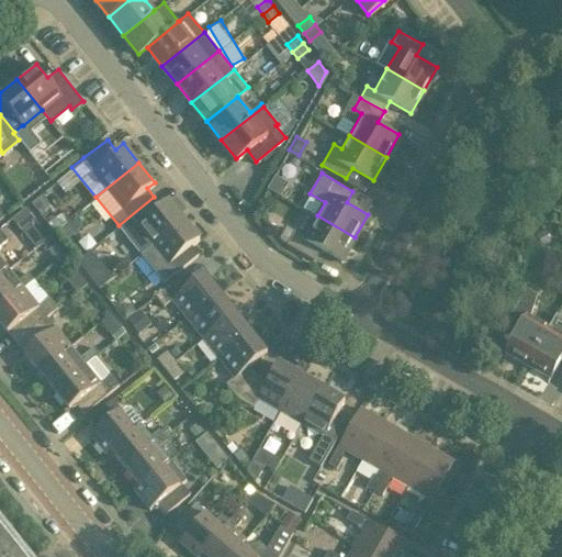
[(273,177),(268,186),(280,192),(285,184),(273,177)]
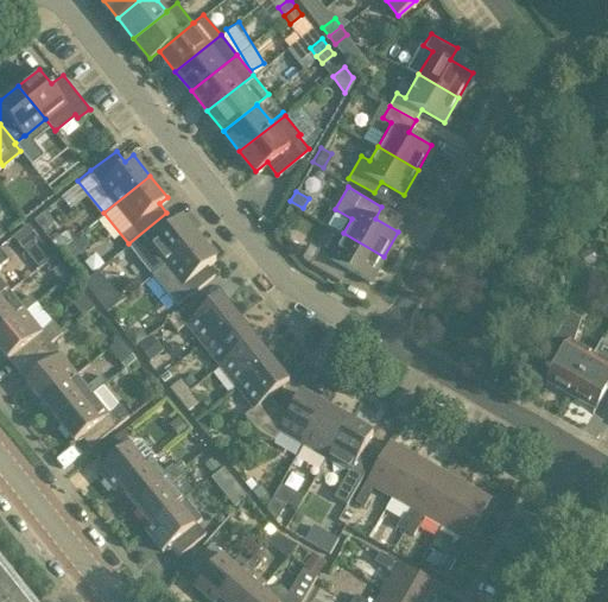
[(52,220),(44,209),(33,217),(43,228),(52,220)]
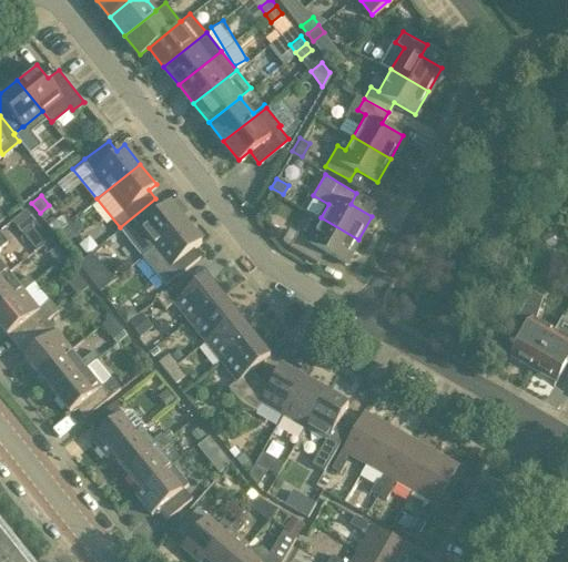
[(170,201),(162,206),(155,198),(120,227),(142,255),(185,220),(170,201)]
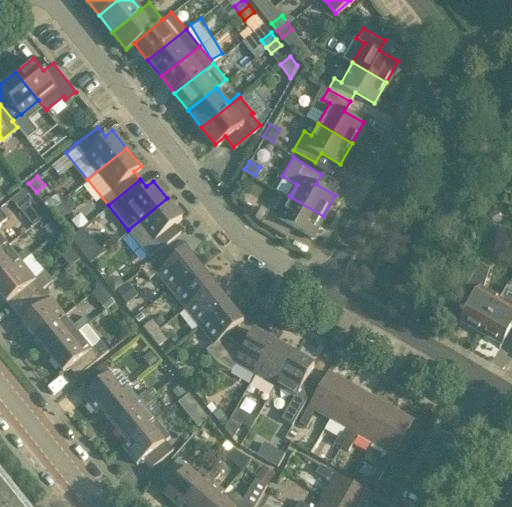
[(11,198),(19,207),(31,197),(24,188),(11,198)]
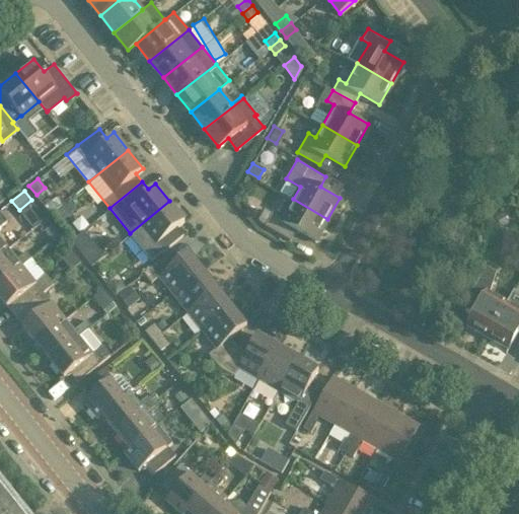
[(49,199),(43,204),(50,213),(57,208),(49,199)]
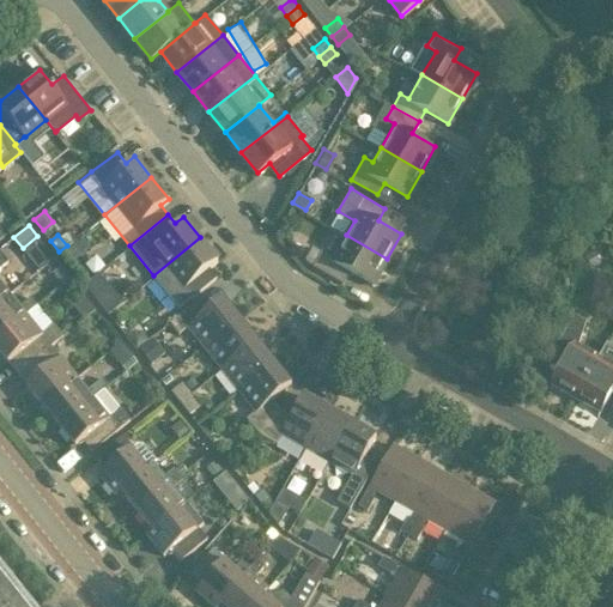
[(304,258),(311,263),(343,281),(350,269),(372,283),(387,259),(346,235),(333,256),(321,249),(313,243),(304,258)]
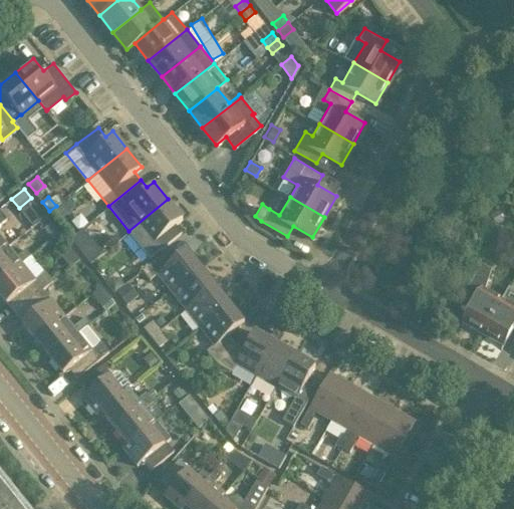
[(182,230),(175,222),(182,217),(168,199),(129,231),(150,256),(182,230)]
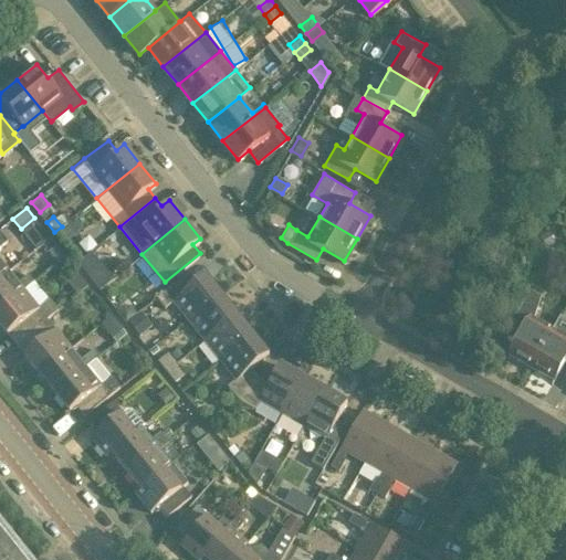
[(81,228),(74,220),(56,234),(63,243),(81,228)]
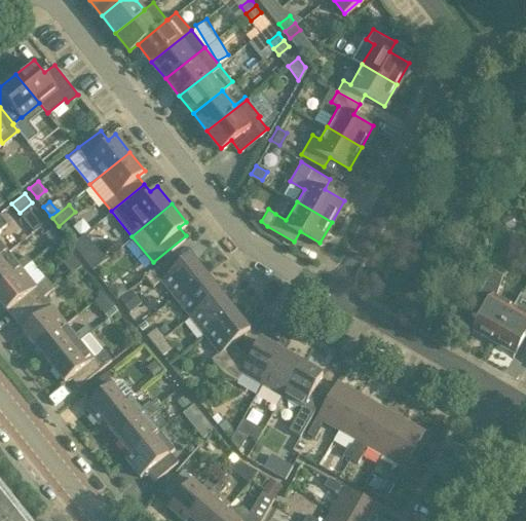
[(509,212),(501,216),(508,227),(515,224),(509,212)]
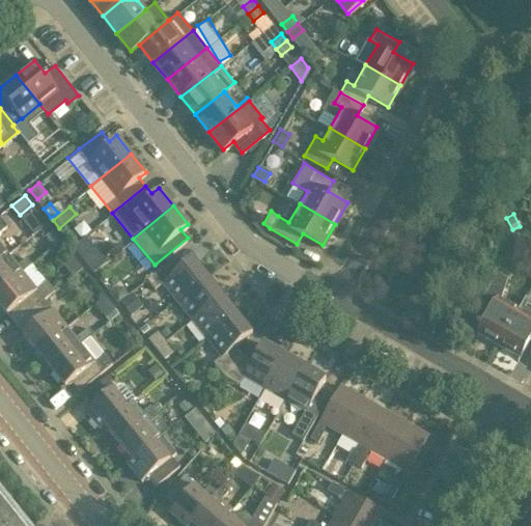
[(45,233),(52,244),(59,239),(51,228),(45,233)]
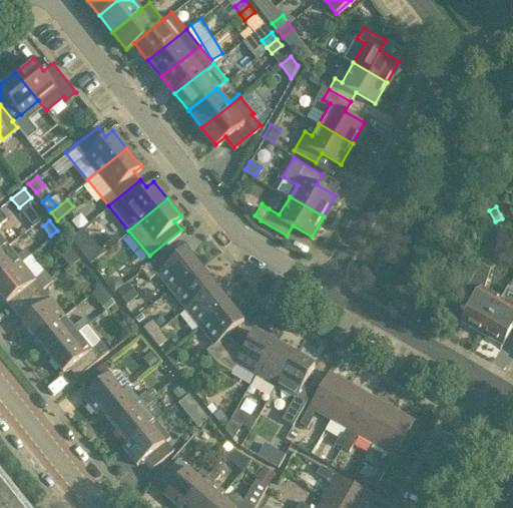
[(82,225),(70,235),(80,248),(92,238),(82,225)]
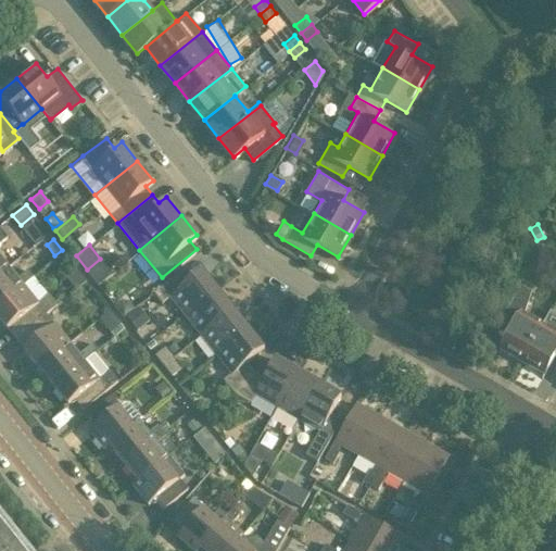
[(8,264),(0,270),(0,300),(23,283),(33,274),(27,267),(17,276),(8,264)]
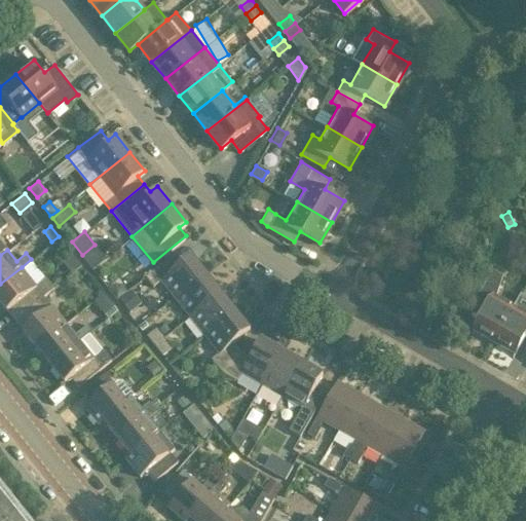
[(73,254),(65,261),(73,270),(81,264),(73,254)]
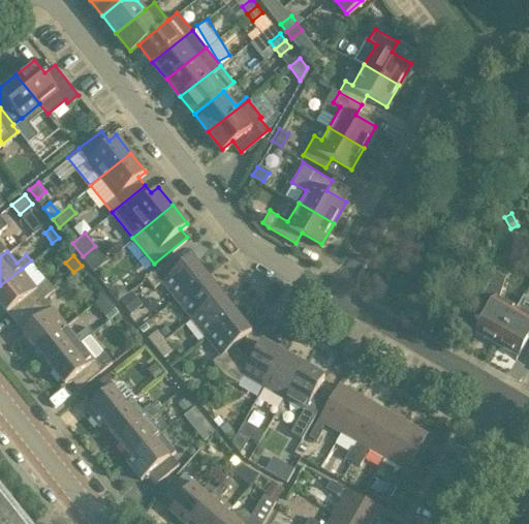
[(191,255),(175,268),(167,258),(146,276),(154,286),(161,280),(176,298),(207,274),(191,255)]
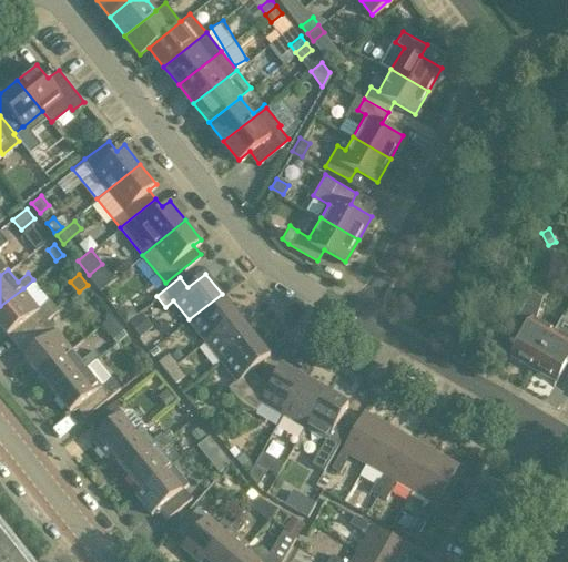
[(0,324),(7,333),(12,328),(21,338),(47,317),(57,309),(49,299),(39,307),(23,288),(0,306),(0,324)]
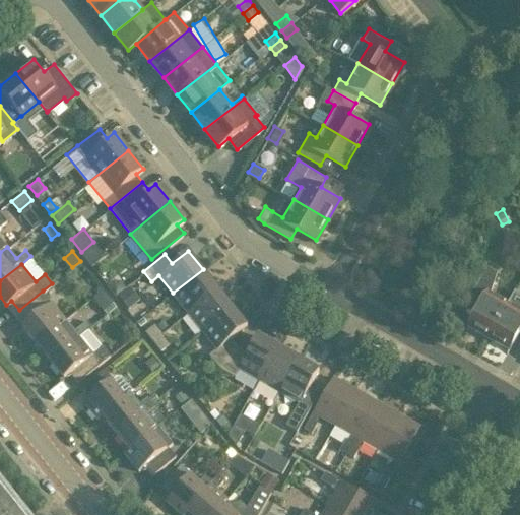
[(488,335),(508,301),(490,291),(497,270),(485,264),(468,295),(479,301),(467,323),(488,335)]
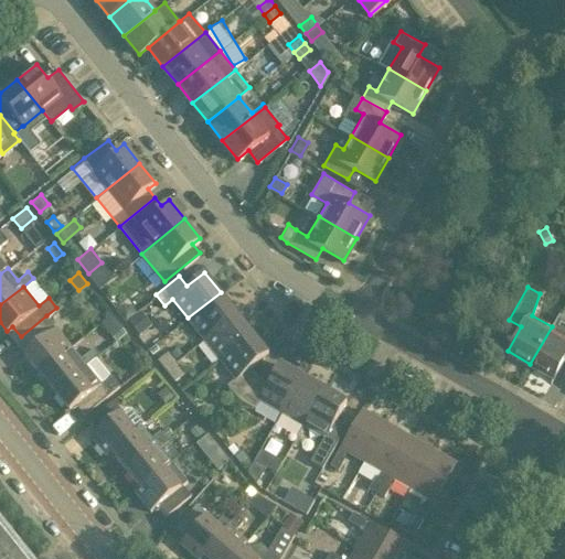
[(203,337),(236,312),(221,292),(188,318),(203,337)]
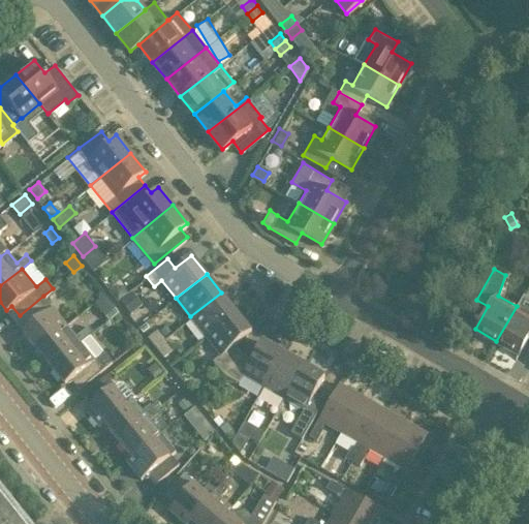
[(115,283),(109,288),(115,296),(117,299),(119,298),(127,290),(123,284),(115,283)]
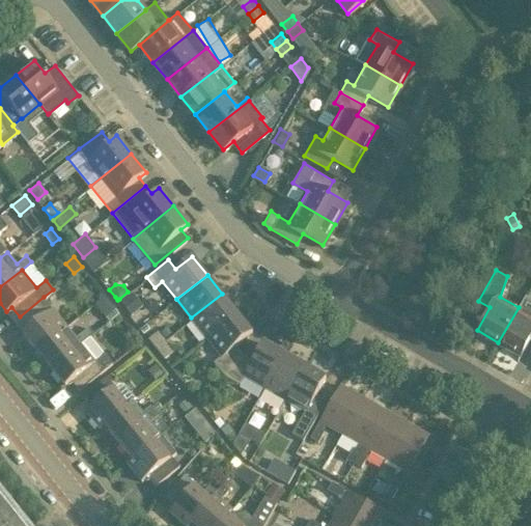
[(128,292),(119,299),(131,312),(140,304),(129,291),(128,292)]
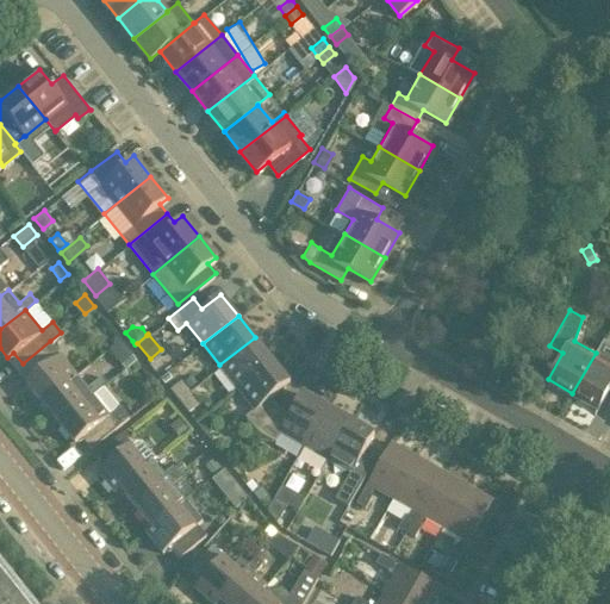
[(237,386),(272,359),(255,337),(219,365),(237,386)]
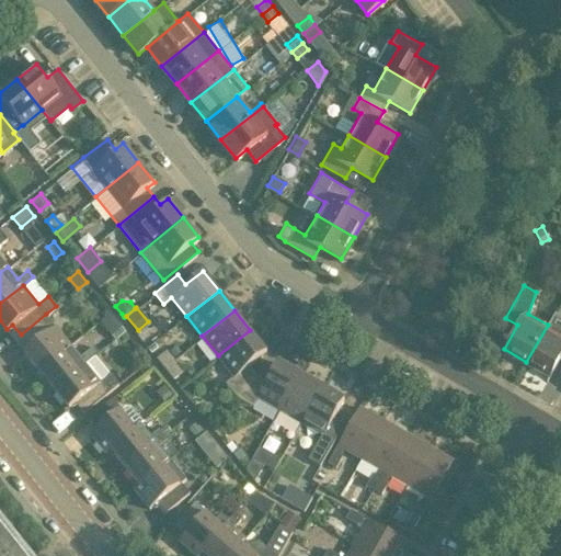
[(29,344),(23,350),(38,369),(70,343),(46,314),(21,335),(29,344)]
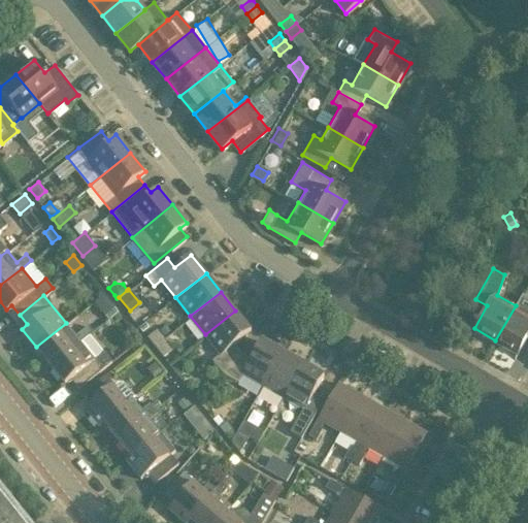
[(110,301),(101,309),(107,317),(118,309),(110,301)]
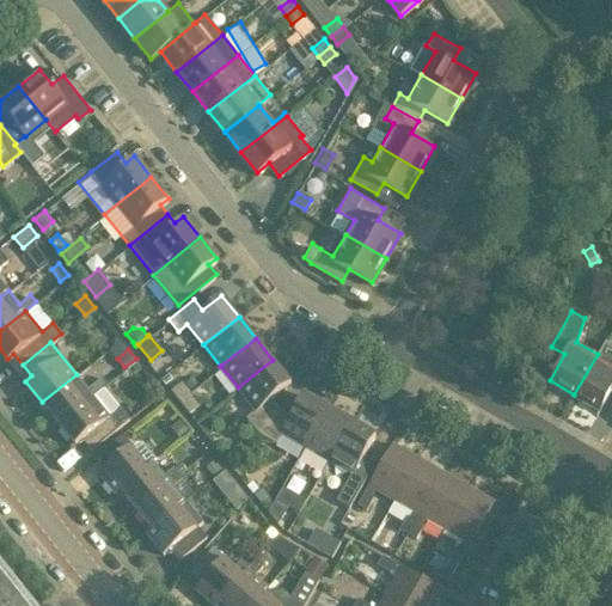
[(611,361),(598,354),(574,395),(598,409),(611,384),(611,361)]
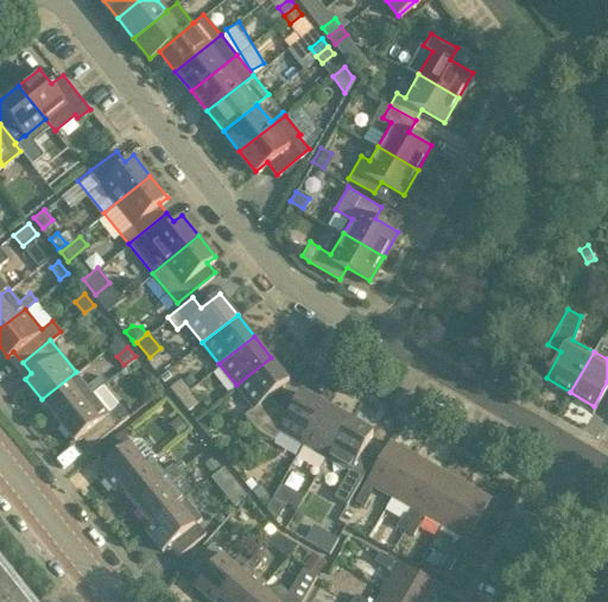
[(257,429),(278,404),(270,393),(289,379),(271,357),(236,385),(252,405),(244,412),(257,429)]
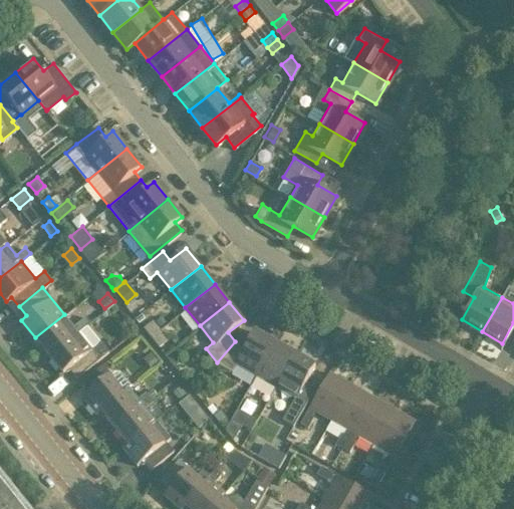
[(141,311),(135,316),(139,320),(145,315),(141,311)]
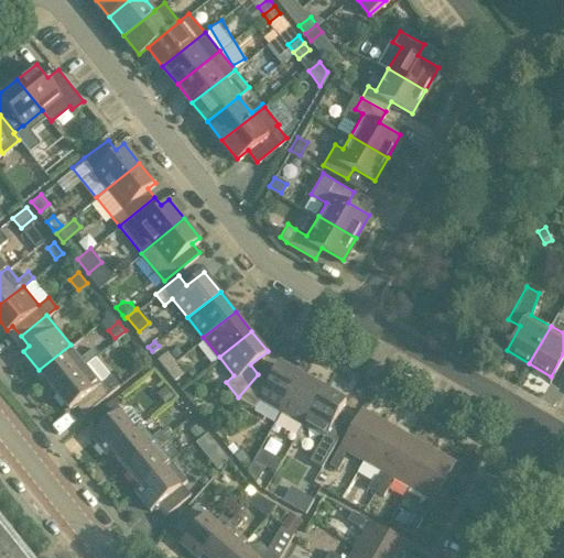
[(85,363),(99,352),(94,345),(79,356),(71,345),(39,370),(53,389),(85,362),(85,363)]
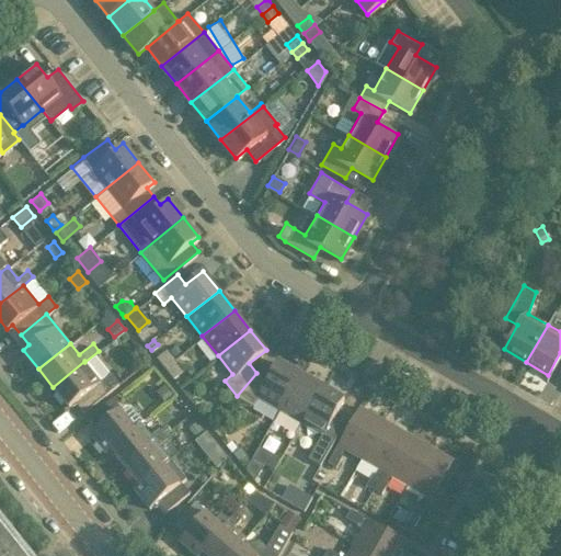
[(181,350),(175,343),(170,348),(174,354),(181,350)]
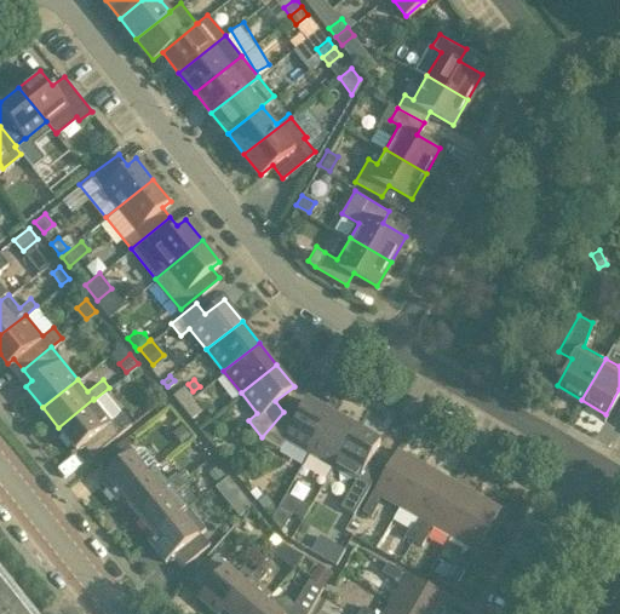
[(182,405),(193,395),(194,395),(184,383),(172,392),(182,405)]
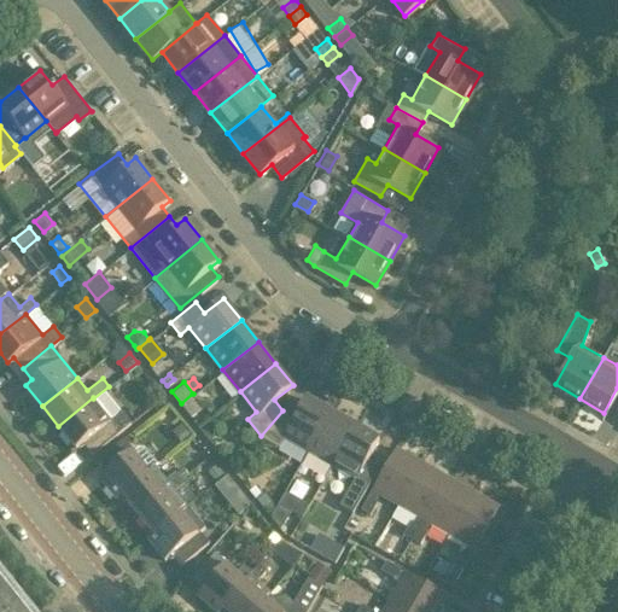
[(203,406),(194,396),(193,394),(192,394),(181,403),(190,414),(203,406)]
